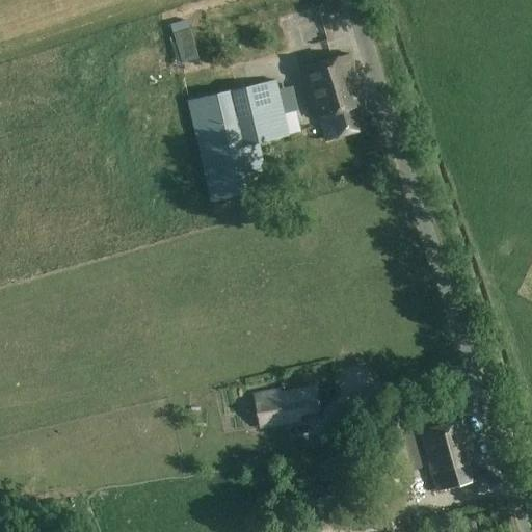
[(356,107),(364,105),(349,54),(301,69),(316,120),(320,118),(326,140),(363,130),(356,107)]
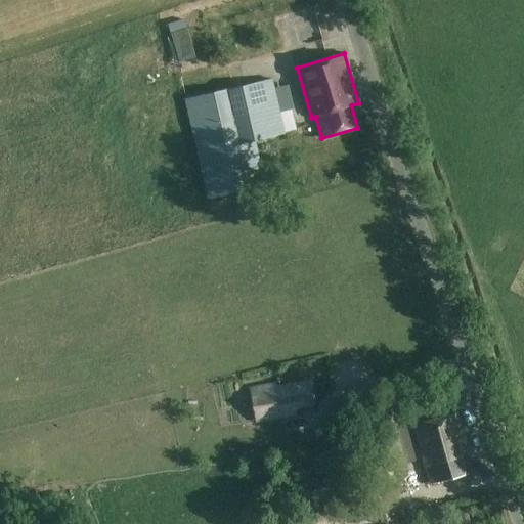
[(264,186),(253,140),(284,133),(271,79),(185,98),(208,200),(264,186)]
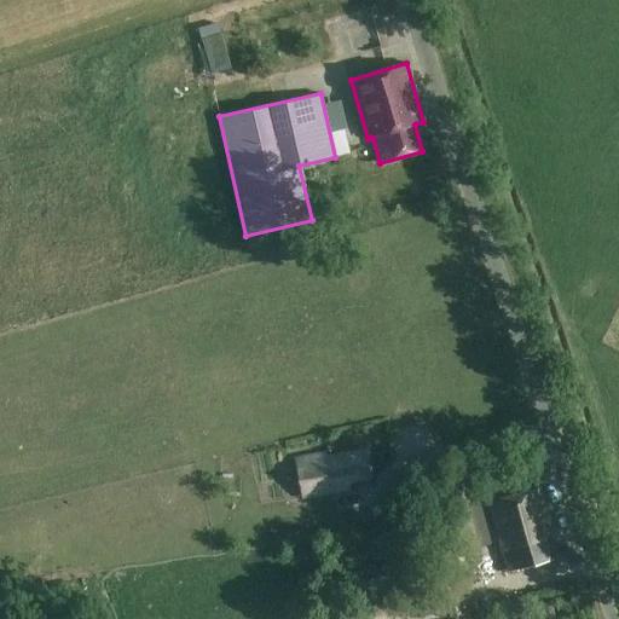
[(348,482),(372,478),(368,451),(325,458),(325,453),(295,460),(302,497),(350,489),(348,482)]
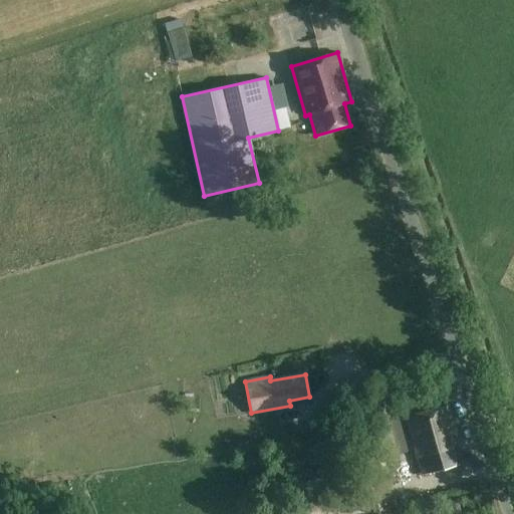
[(423,475),(458,465),(449,435),(455,433),(447,407),(407,418),(423,475)]
